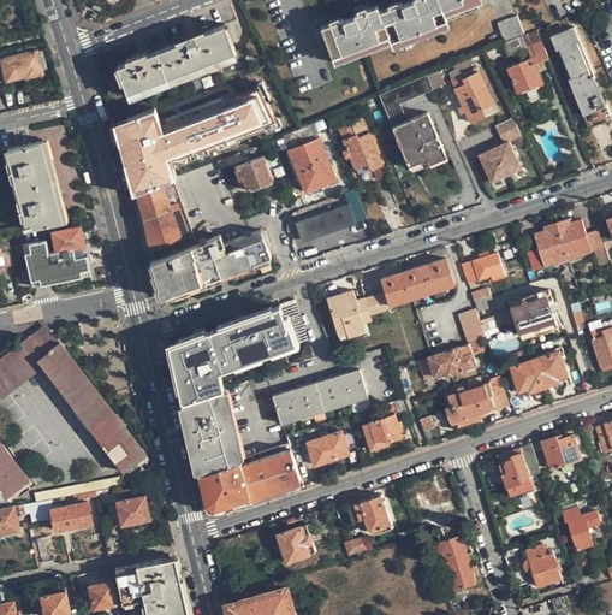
[(475,9),(471,0),(411,0),(400,5),(399,3),(376,11),(374,5),(351,15),(352,17),(342,21),(340,18),(319,27),(332,63),(475,9)]
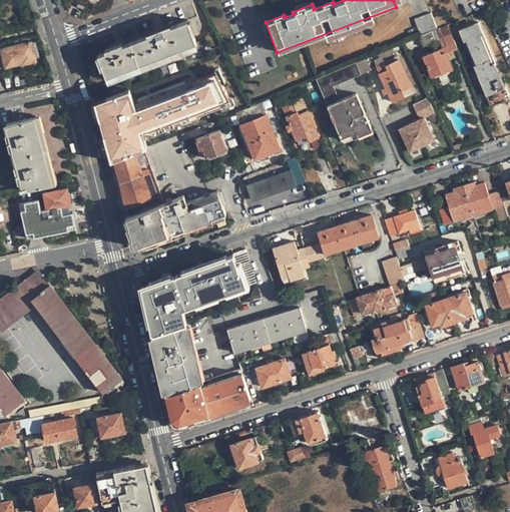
[(429,13),(413,19),(418,34),(434,29),(429,13)]
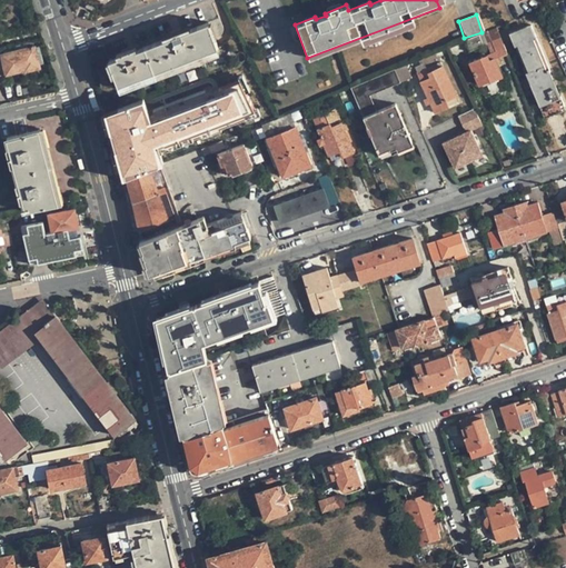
[(115,58),(106,61),(116,86),(215,47),(205,23),(187,30),(186,28),(160,38),(160,40),(133,51),(132,48),(113,56),(115,58)]
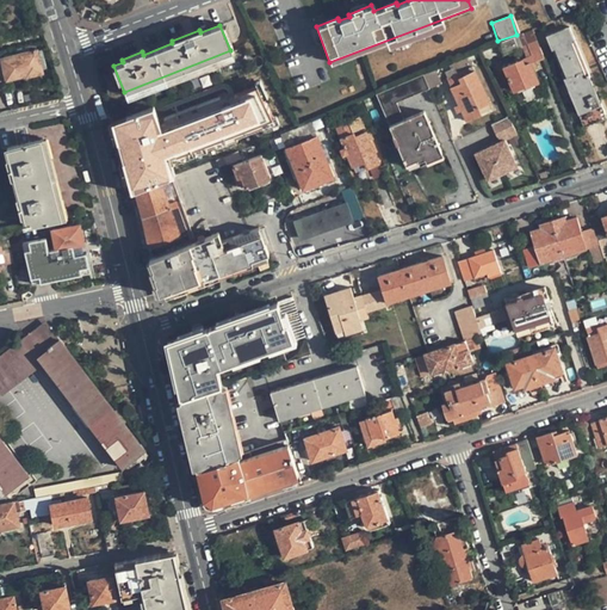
[(587,78),(588,78),(567,28),(545,37),(581,124),(604,116),(599,104),(598,104),(587,78)]
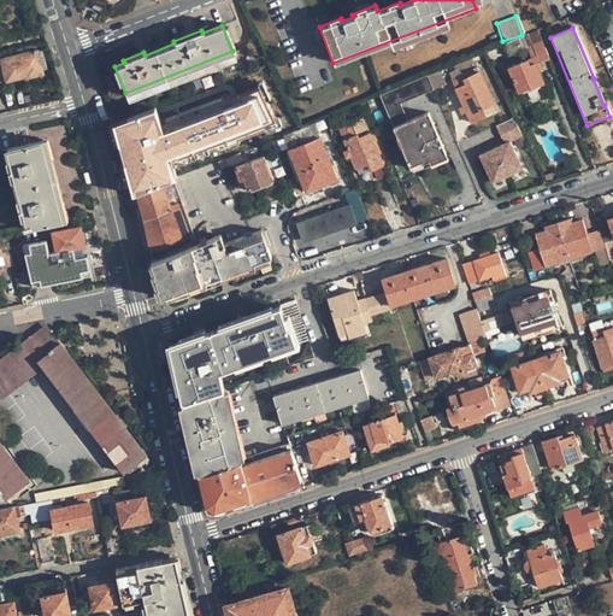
[(542,83),(534,65),(547,60),(536,31),(517,39),(501,45),(506,57),(522,51),(525,62),(508,69),(517,93),(529,88),(529,89),(542,83)]
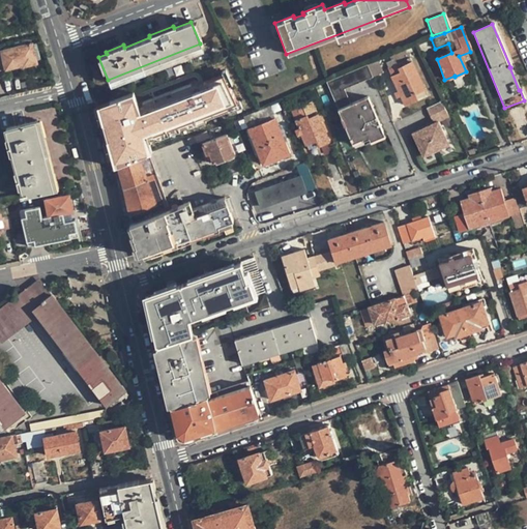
[(34,63),(30,45),(0,51),(4,68),(21,64),(23,65),(34,63)]
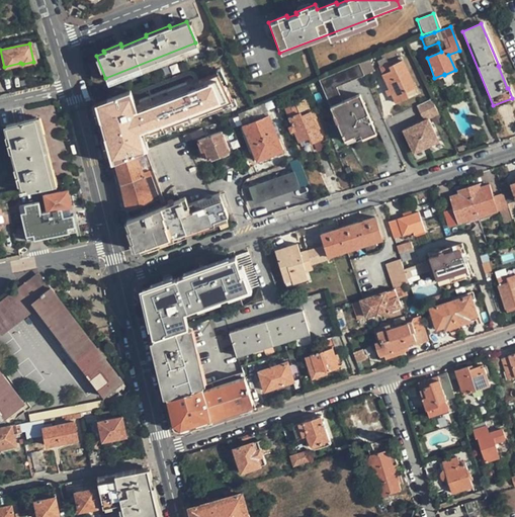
[(400,60),(388,66),(389,70),(380,74),(388,90),(390,93),(394,103),(405,98),(403,92),(413,88),(400,60)]
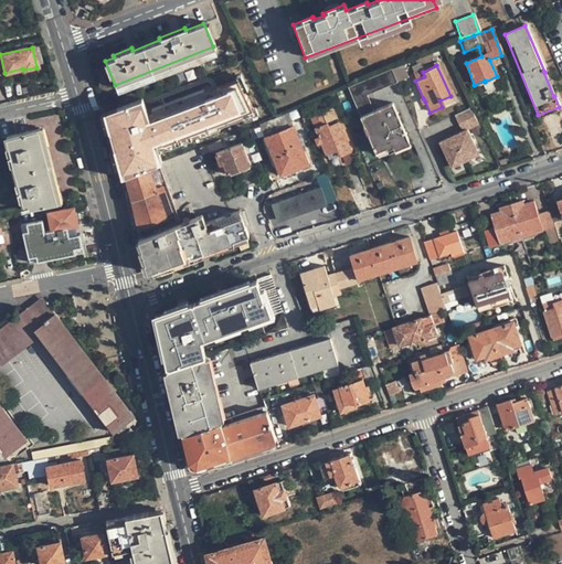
[(424,76),(423,72),(421,68),(412,73),(415,81),(424,76)]
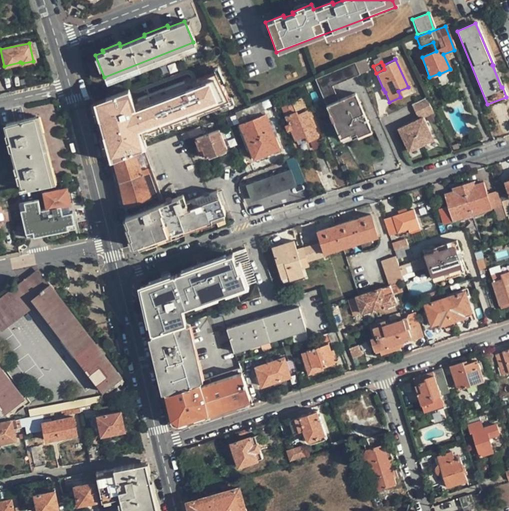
[(330,87),(357,75),(352,63),(312,79),(324,106),(336,101),(330,87)]
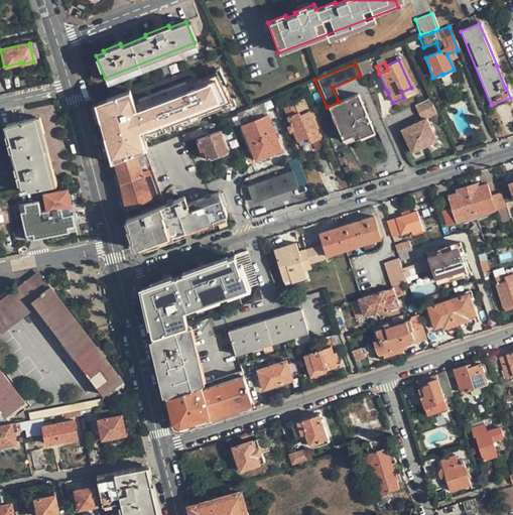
[(339,102),(327,107),(331,117),(336,115),(339,122),(334,124),(340,138),(350,133),(352,138),(370,130),(356,95),(339,102)]
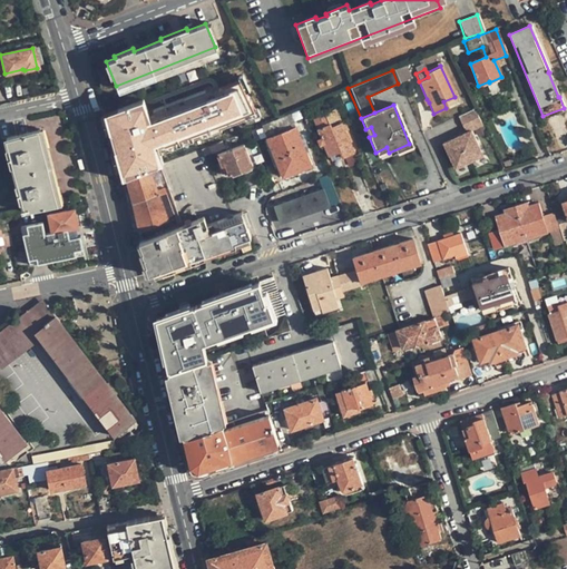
[(140,115),(137,106),(123,111),(126,120),(125,121),(128,130),(133,129),(137,143),(158,135),(162,144),(176,139),(168,117),(156,121),(152,110),(140,115)]
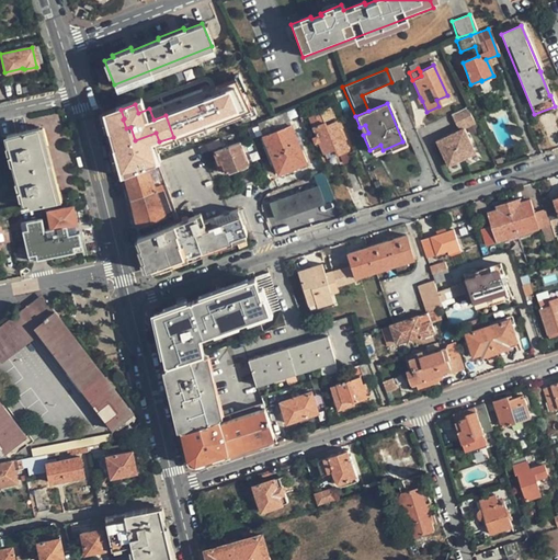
[(457,132),(435,143),(447,167),(474,153),(462,129),(474,124),(465,107),(448,115),(457,132)]
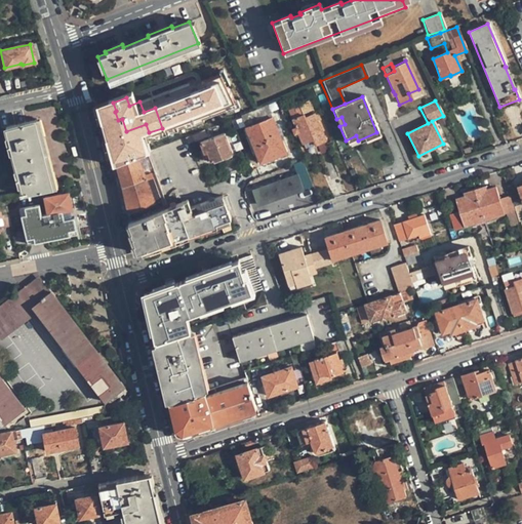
[(241,115),(245,127),(270,118),(265,106),(241,115)]
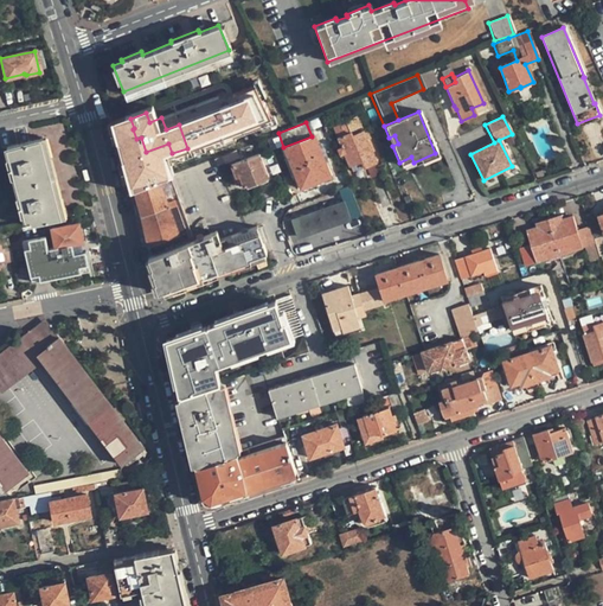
[(332,127),(340,147),(342,153),(347,166),(359,161),(361,167),(373,163),(360,133),(350,136),(344,122),(332,127)]
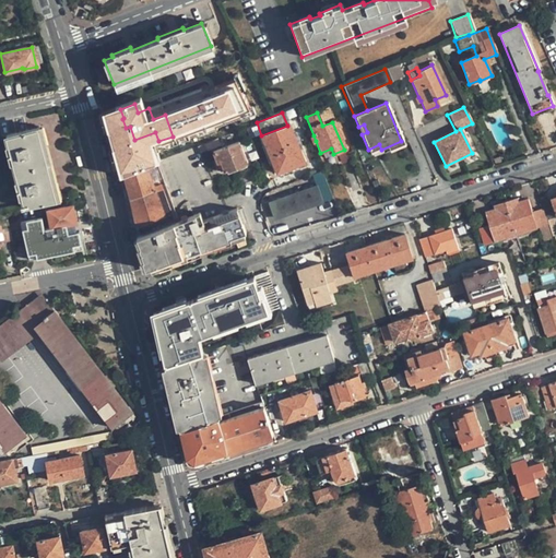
[(21,197),(22,206),(27,205),(52,201),(56,200),(37,126),(4,134),(7,145),(6,146),(10,163),(11,163),(16,181),(14,181),(19,198),(21,197)]
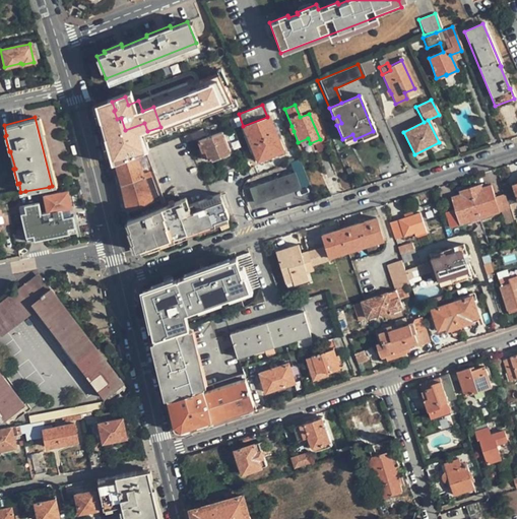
[(267,117),(243,126),(242,126),(256,161),(280,151),(267,117)]
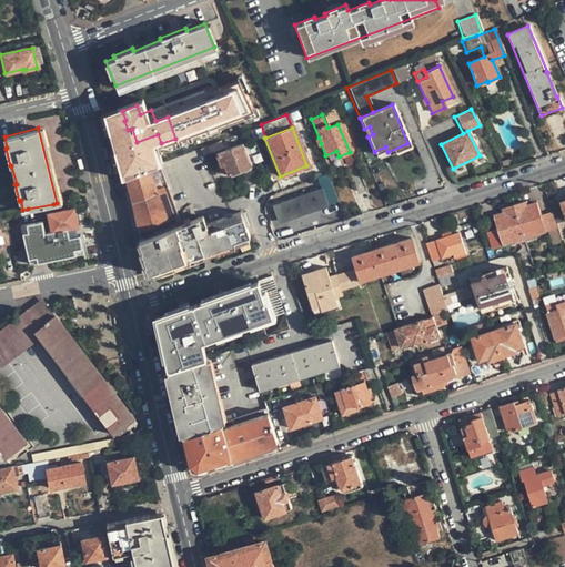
[(204,134),(208,144),(218,141),(213,131),(204,134)]
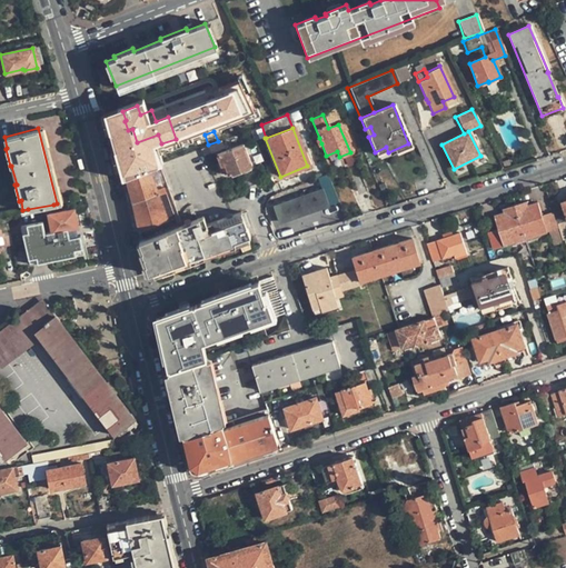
[(215,153),(218,162),(219,166),(222,165),(226,172),(227,175),(249,166),(241,143),(215,153)]
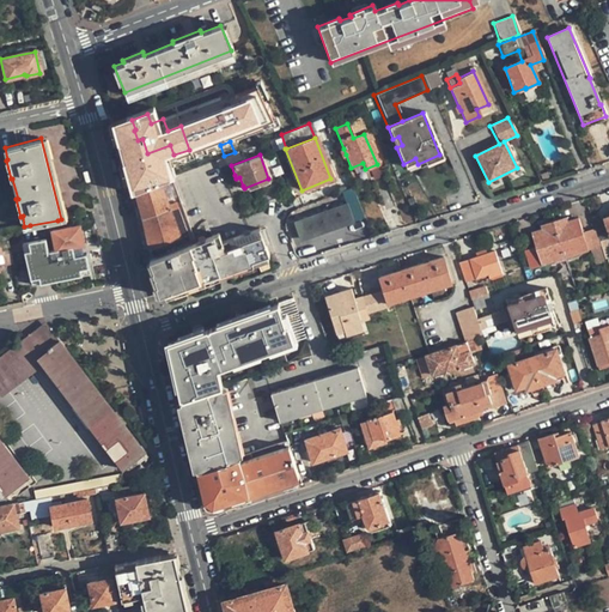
[(406,170),(418,164),(415,158),(403,164),(406,170)]
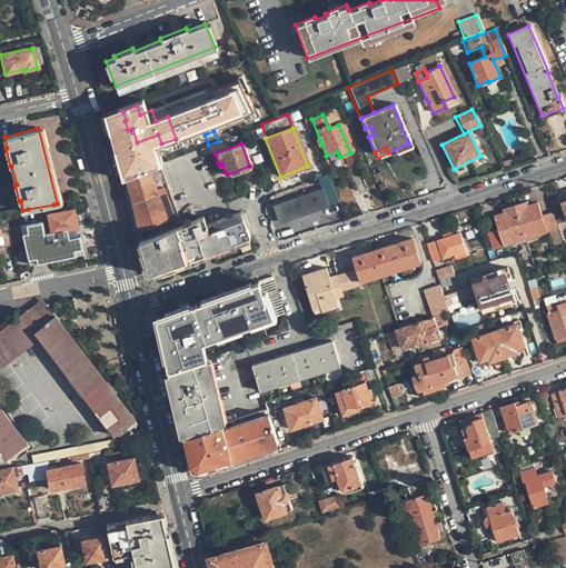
[(219,175),(226,172),(222,165),(219,166),(218,162),(215,163),(219,175)]
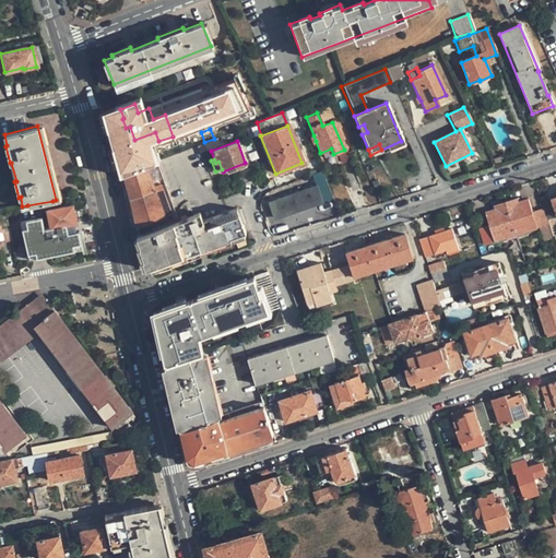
[(157,203),(167,200),(154,162),(121,175),(134,228),(162,217),(157,203)]
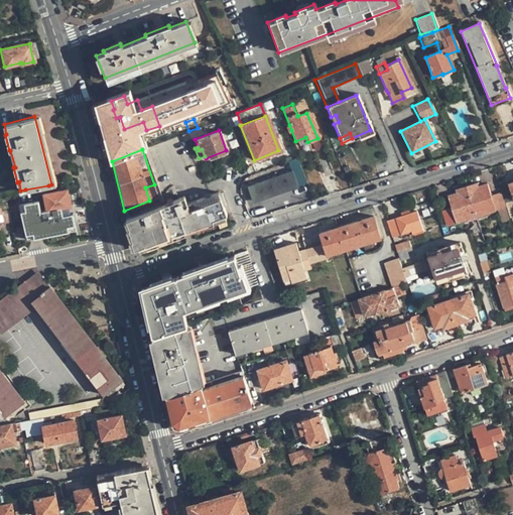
[(275,176),(276,177),(281,191),(281,192),(296,187),(290,170),(275,176)]
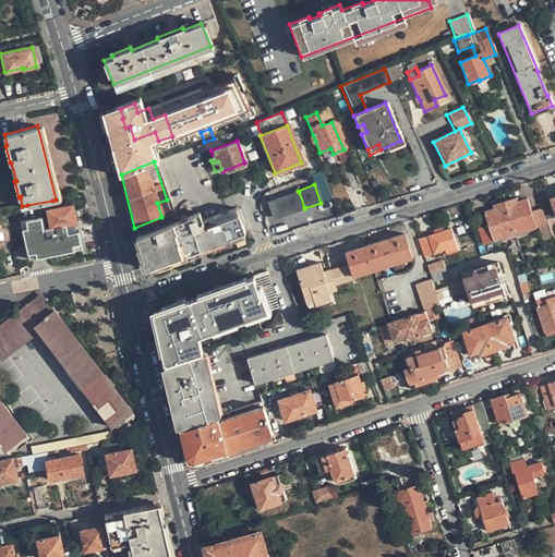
[(273,218),(304,207),(299,192),(267,203),(273,218)]
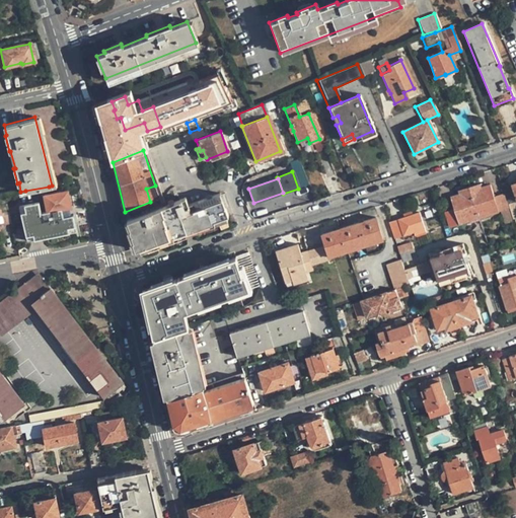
[(449,198),(453,210),(443,213),(447,227),(506,209),(502,195),(492,198),(489,186),(480,189),(478,185),(457,191),(459,195),(449,198)]
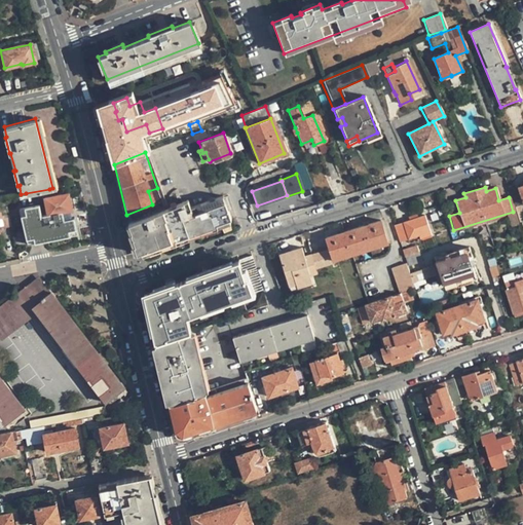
[(42,197),(43,201),(45,214),(70,209),(67,192),(65,193),(64,190),(49,192),(49,189),(26,193),(28,200),(42,197)]
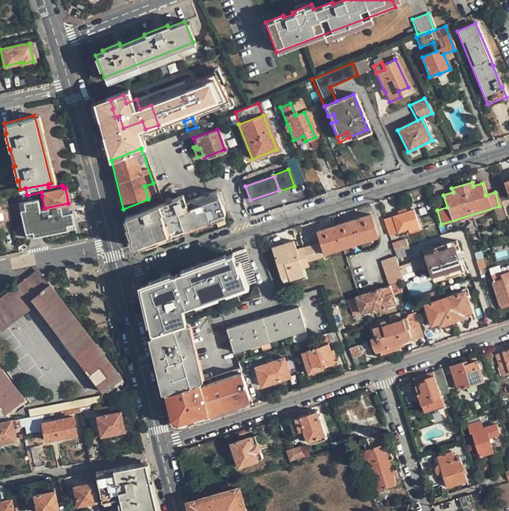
[(181,195),(161,203),(123,218),(131,245),(223,213),(214,191),(183,202),(181,195)]
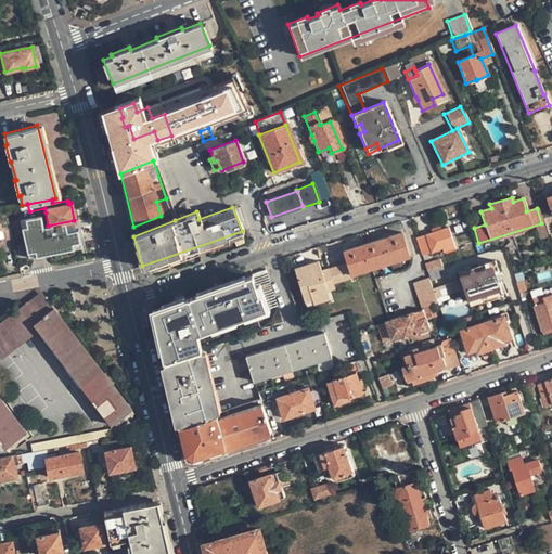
[(40,228),(48,226),(46,213),(37,214),(40,228)]
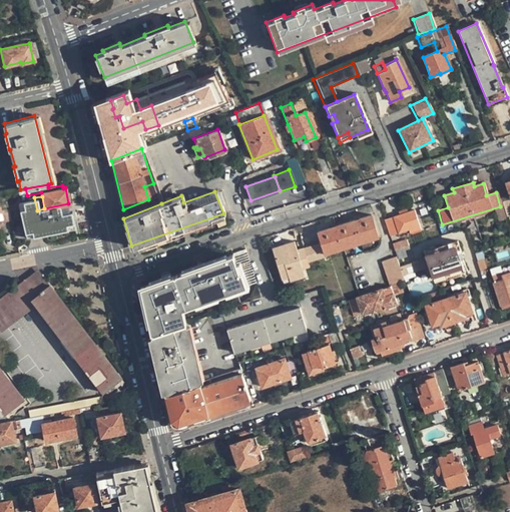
[(509,213),(506,200),(500,202),(505,216),(509,214),(509,213)]
